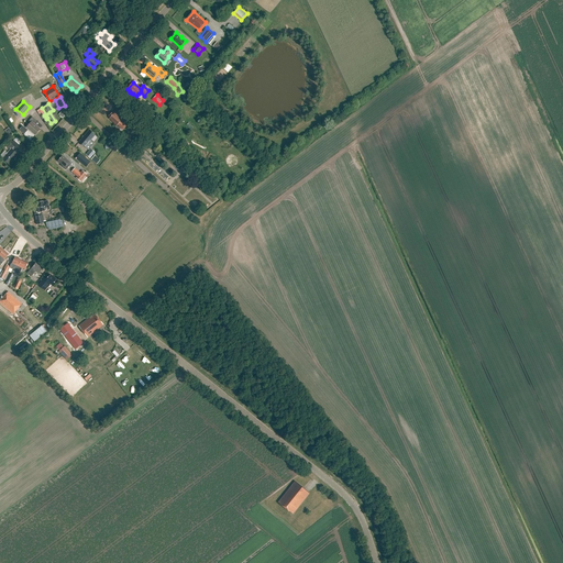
[(109,117),(110,118),(109,119),(116,125),(114,127),(119,131),(121,128),(123,130),(127,127),(124,124),(127,121),(123,118),(122,120),(114,113),(113,114),(112,113),(109,117)]
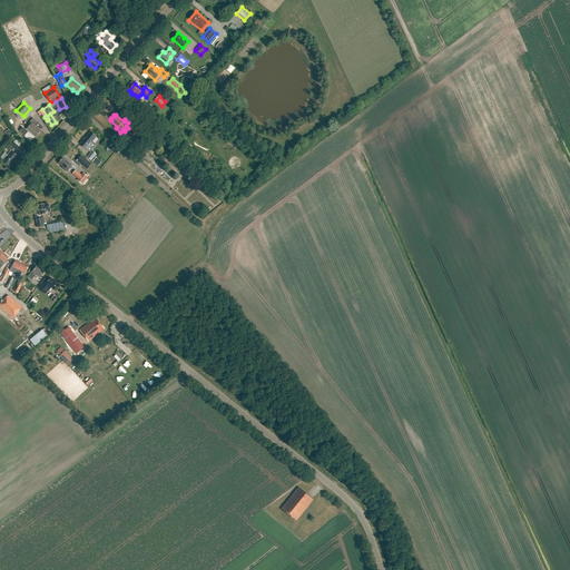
[(30,121),(31,124),(27,129),(36,137),(41,130),(36,126),(38,123),(32,118),(30,121)]
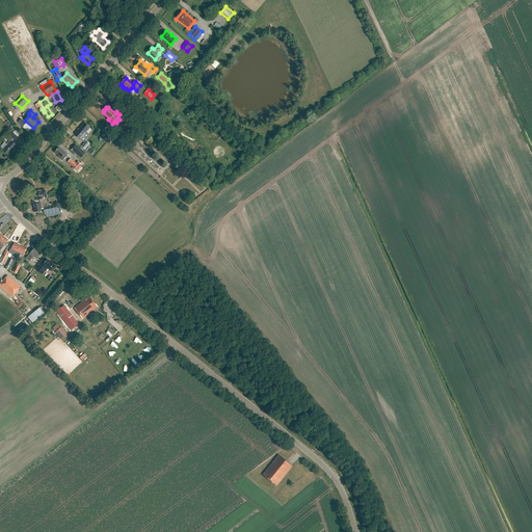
[(84,123),(74,134),(83,141),(88,135),(85,133),(89,128),(84,123)]
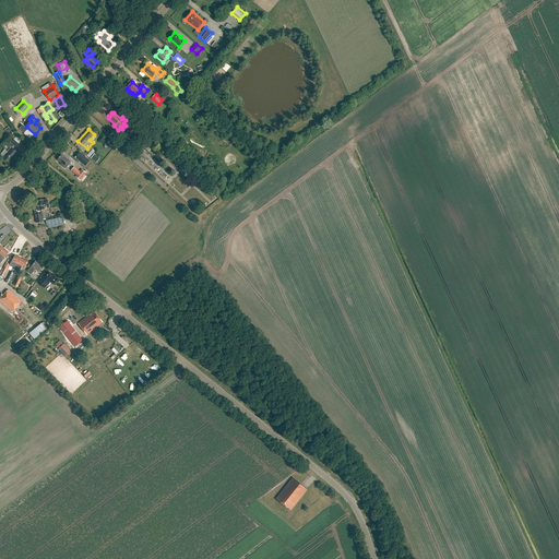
[(10,149),(2,157),(10,163),(14,157),(13,157),(14,156),(16,158),(21,152),(18,149),(15,151),(12,147),(13,145),(16,147),(19,144),(22,140),(18,135),(13,140),(13,139),(7,145),(10,149)]
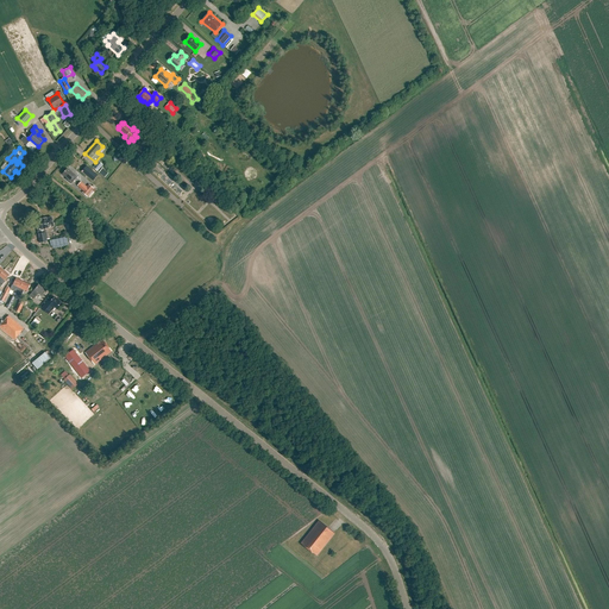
[(102,164),(98,161),(92,167),(96,171),(102,164)]
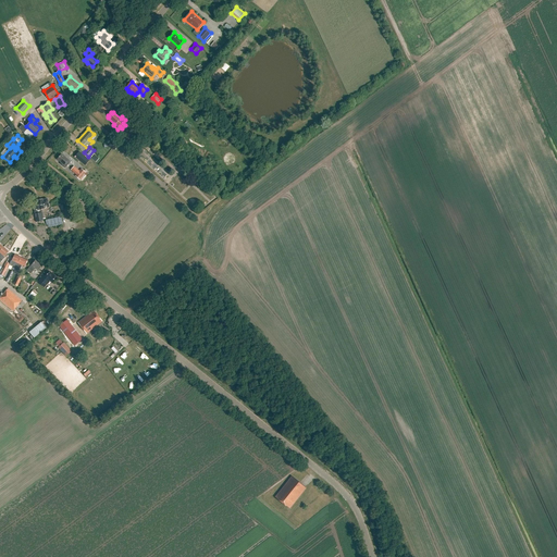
[(67,161),(69,160),(61,155),(57,160),(61,163),(60,164),(64,169),(70,163),(67,161)]
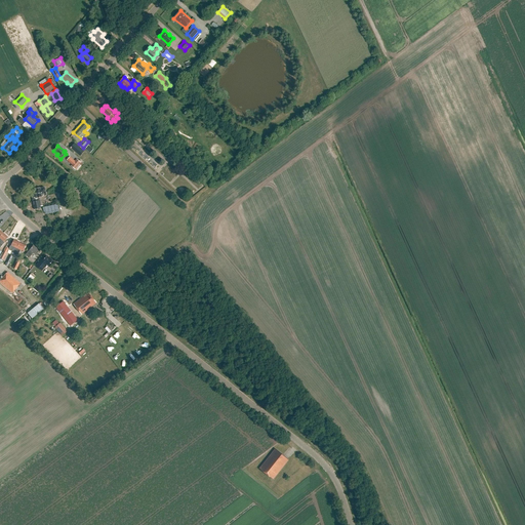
[(70,157),(67,160),(72,165),(71,166),(75,169),(81,163),(76,159),(75,161),(70,157)]
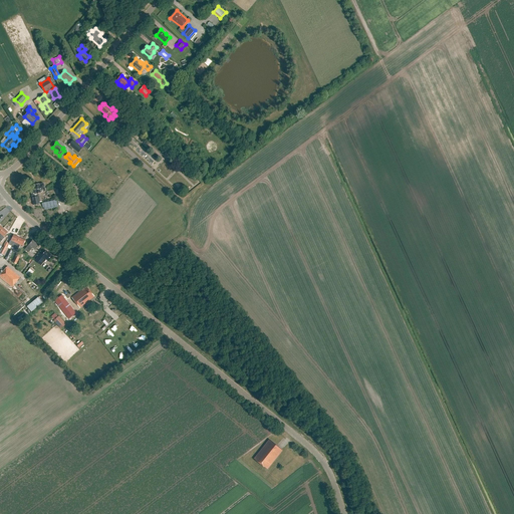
[(34,185),(30,186),(33,205),(40,203),(38,196),(35,196),(35,194),(46,192),(44,183),(34,185)]
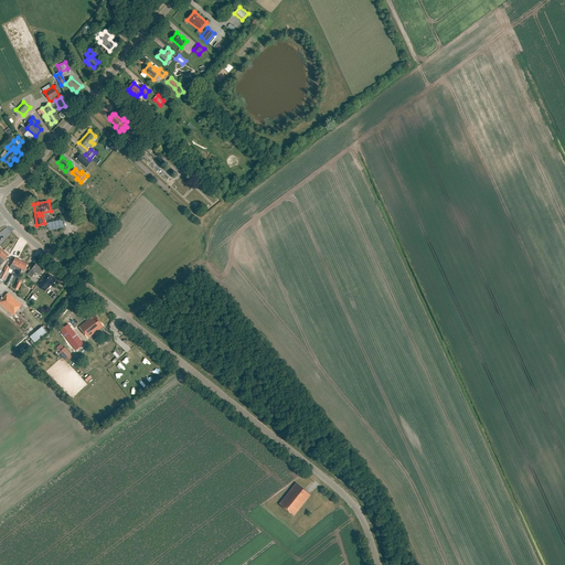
[(78,212),(87,208),(83,201),(75,204),(78,212)]
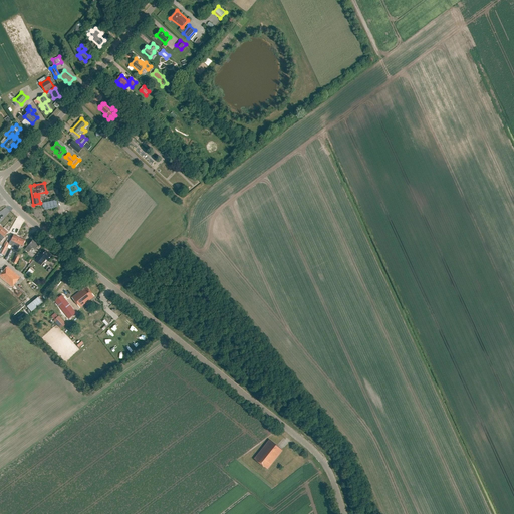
[(0,212),(0,218),(1,219),(10,212),(6,207),(0,212)]
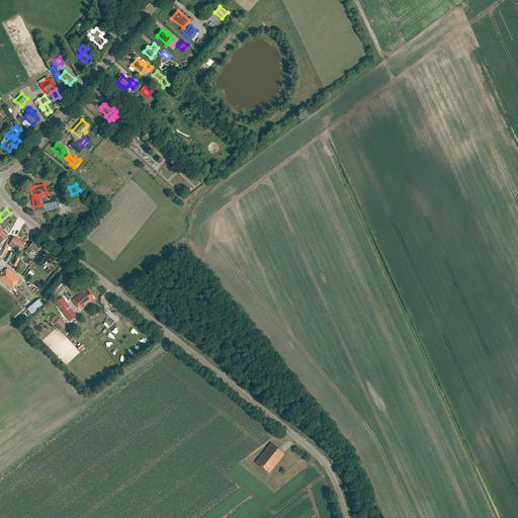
[(10,242),(8,246),(11,247),(12,243),(16,245),(17,245),(19,240),(13,237),(11,242),(10,242)]
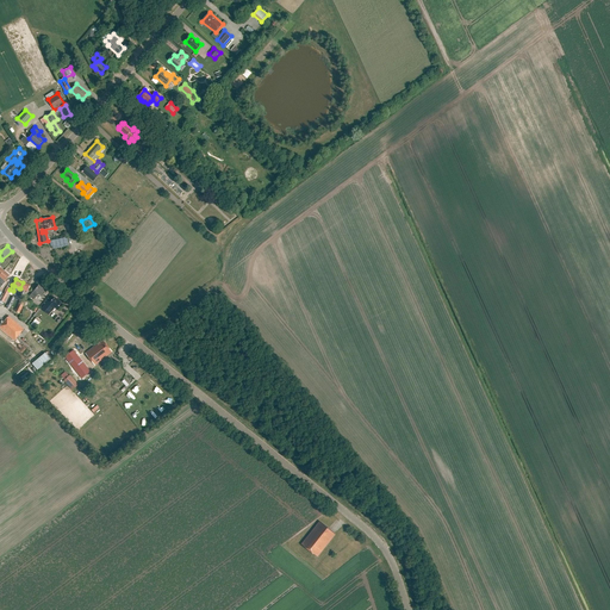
[(26,292),(30,285),(23,282),(20,288),(19,288),(17,292),(18,293),(16,297),(19,299),(24,291),(26,292)]
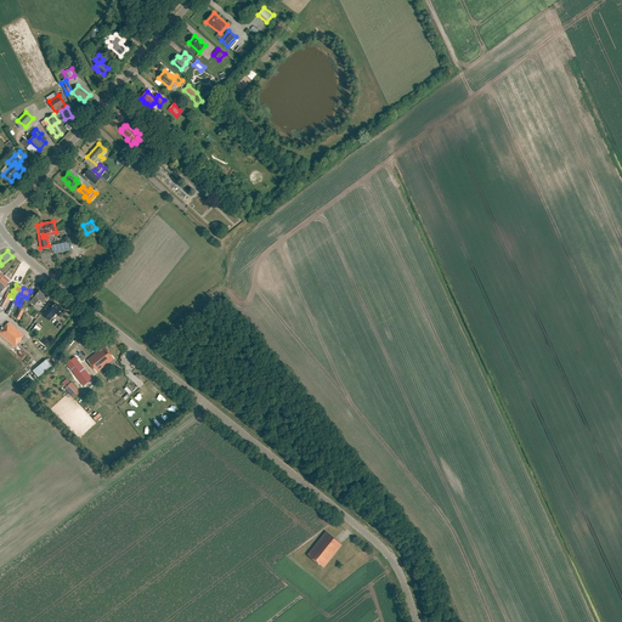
[(34,295),(29,301),(34,305),(39,299),(43,301),(47,297),(39,290),(35,295),(34,295)]
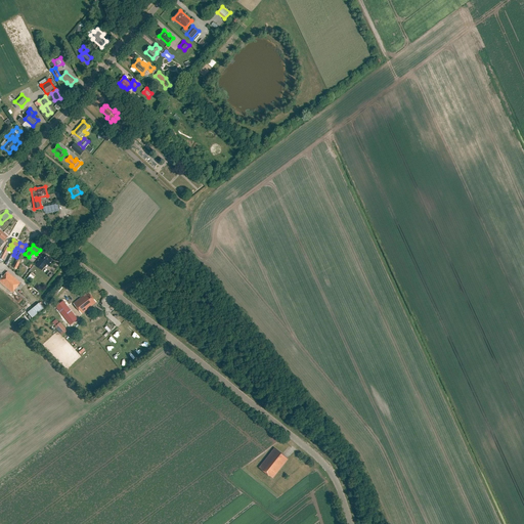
[(48,265),(52,260),(46,255),(42,260),(41,259),(36,266),(41,269),(46,263),(48,265)]
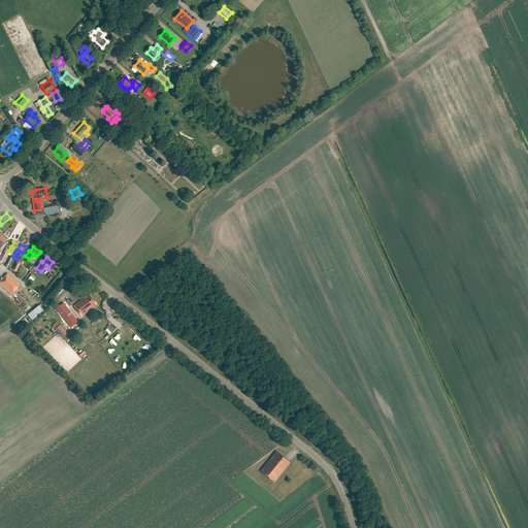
[(17,260),(12,269),(17,271),(21,262),(17,260)]
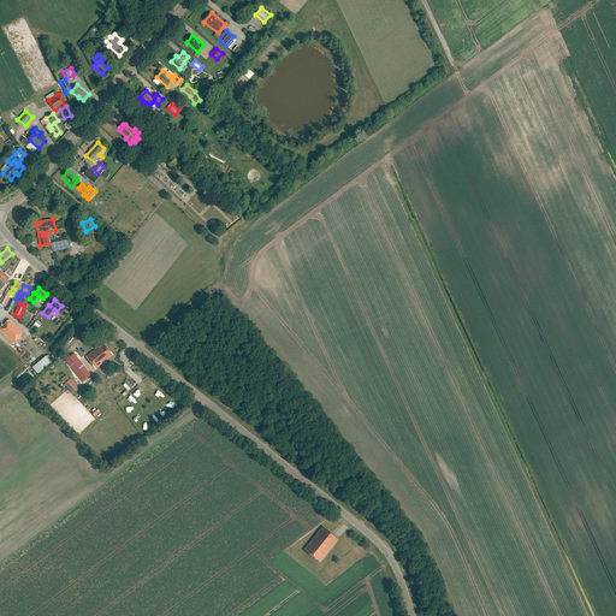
[(0,331),(13,343),(23,332),(9,319),(0,329),(0,331)]
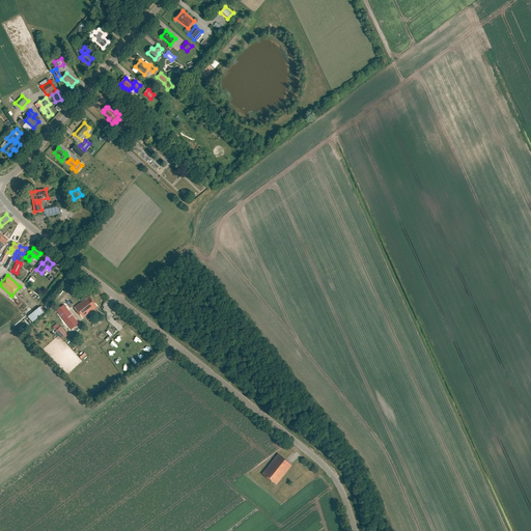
[(89,296),(74,307),(82,317),(96,306),(89,296)]
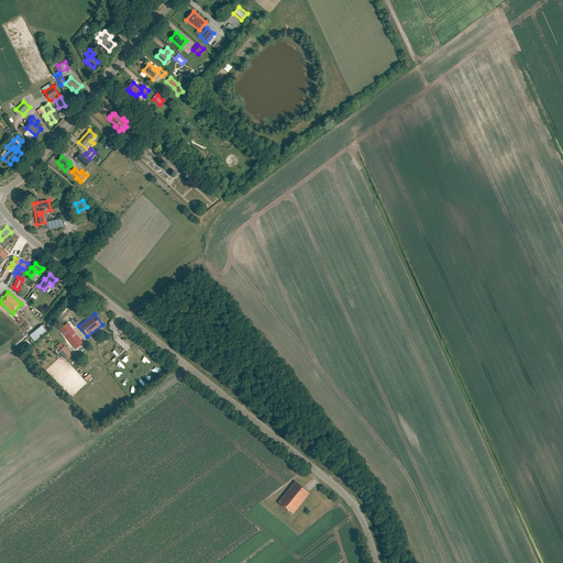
[(42,324),(30,337),(35,342),(47,330),(42,324)]
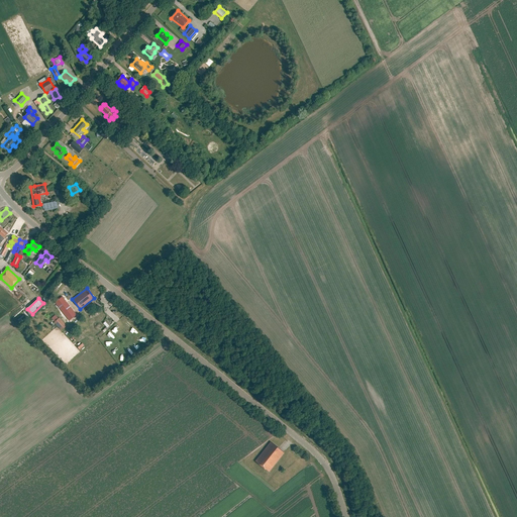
[(55,322),(62,330),(67,326),(60,318),(55,322)]
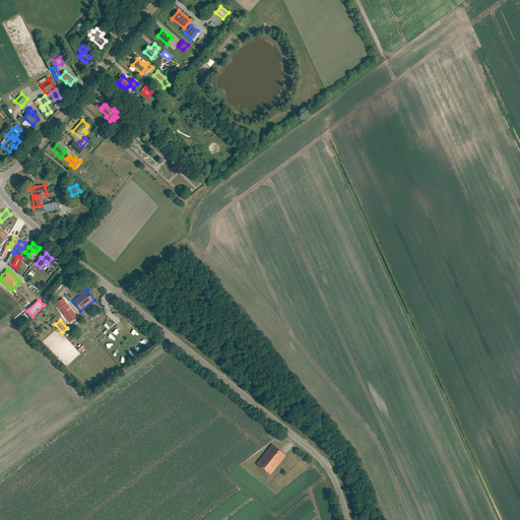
[(272,444),(256,464),(269,474),(285,455),(272,444)]
